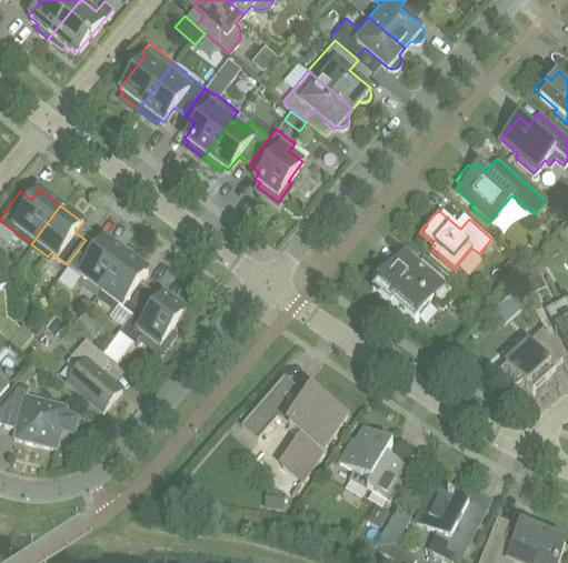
[(86,240),(67,264),(83,277),(80,281),(97,293),(129,249),(126,245),(125,245),(115,238),(110,243),(103,238),(96,248),(86,240)]
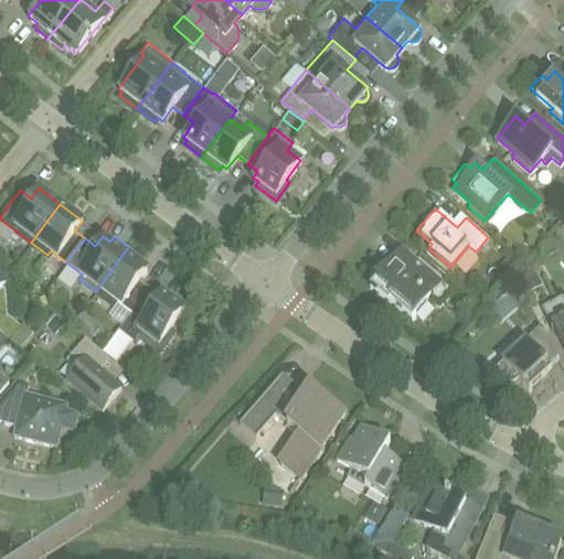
[(115,299),(131,311),(149,287),(139,279),(146,269),(139,264),(142,258),(132,250),(128,247),(96,291),(112,303),(115,299)]
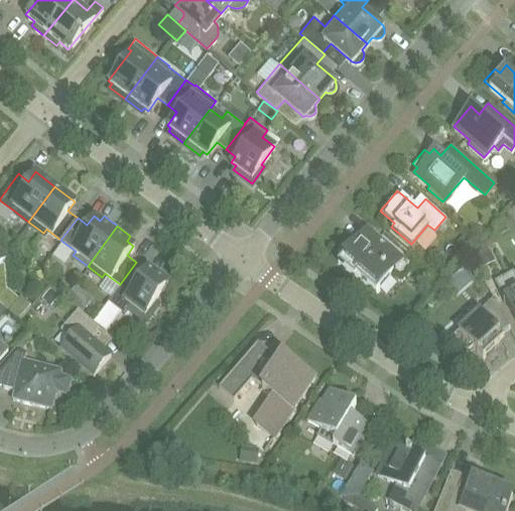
[(379,238),(366,227),(352,243),(348,239),(336,252),(341,256),(337,260),(353,274),(351,276),(367,290),(371,286),(375,290),(391,271),(400,279),(414,263),(382,235),(379,238)]
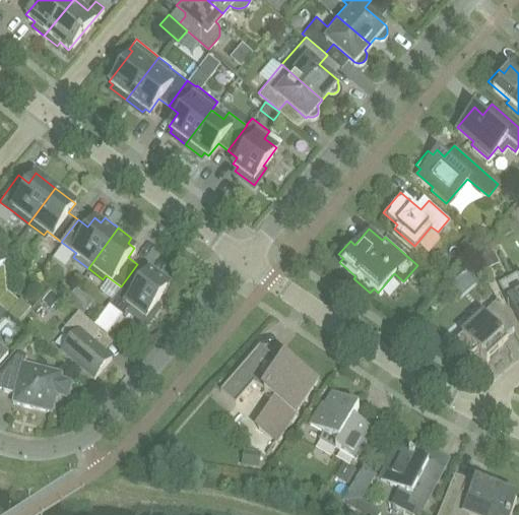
[(461,240),(460,242),(468,249),(470,247),(477,239),(468,232),(461,240)]
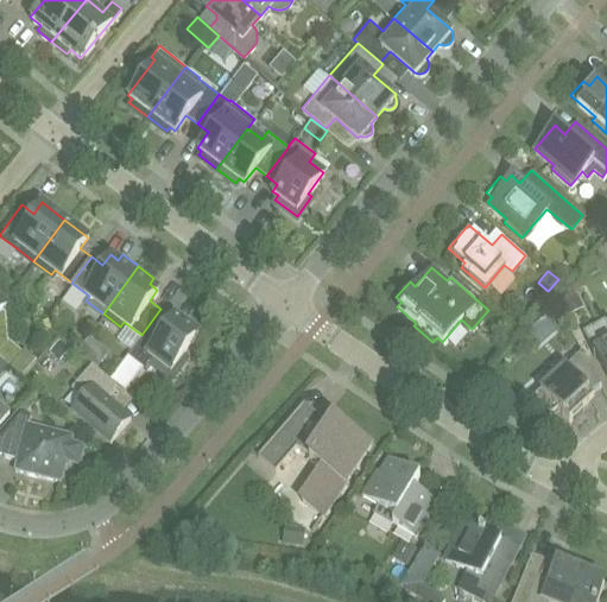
[(574,287),(557,297),(564,310),(581,302),(574,287)]
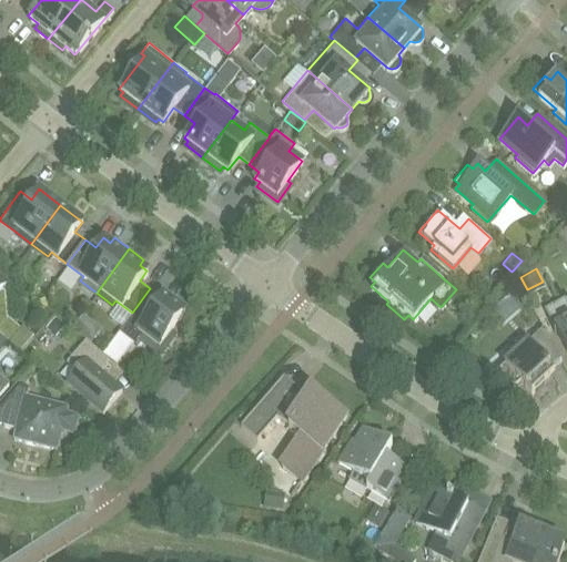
[(4,289),(1,287),(6,281),(0,276),(0,334),(8,340),(19,349),(32,334),(23,326),(20,325),(6,313),(4,289)]
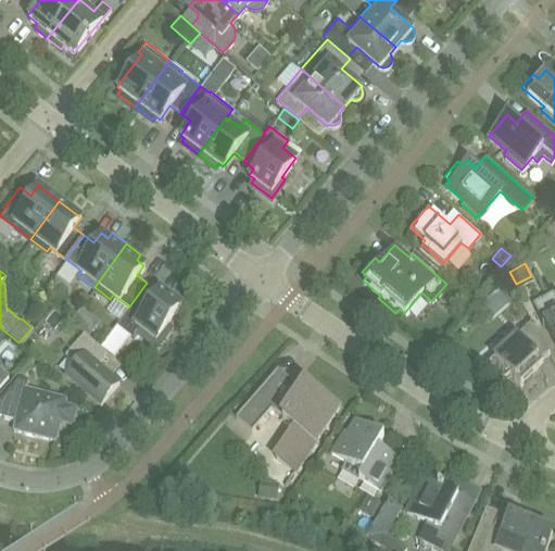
[(117,322),(134,335),(137,330),(156,345),(171,326),(166,323),(180,304),(159,288),(156,290),(147,283),(129,307),(117,322)]
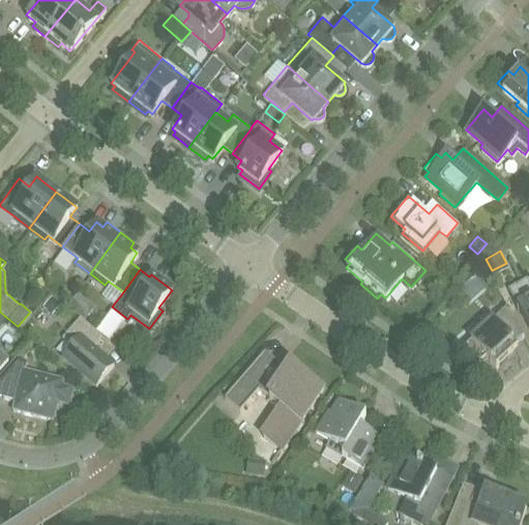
[(528,282),(526,276),(507,287),(518,305),(516,305),(517,307),(518,307),(528,326),(528,282)]
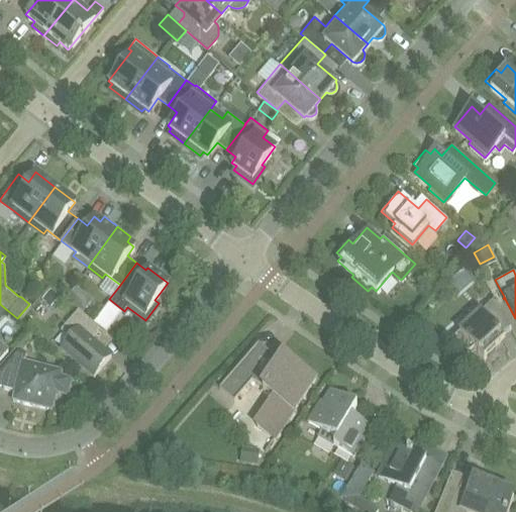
[(46,300),(56,290),(54,288),(49,285),(41,294),(40,295),(46,300)]
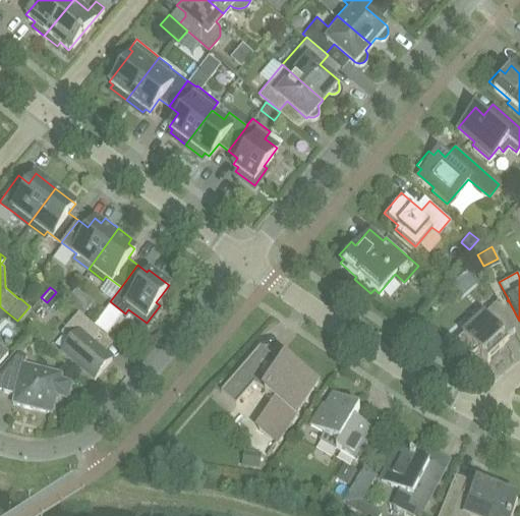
[(515,330),(499,299),(454,341),(473,352),(477,349),(486,359),(508,340),(504,335),(515,330)]
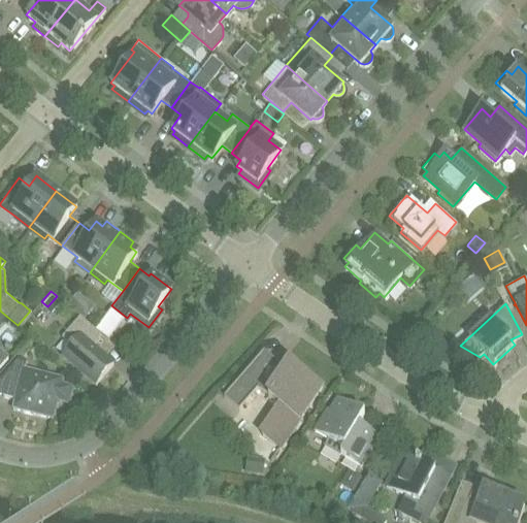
[(102,333),(95,327),(79,314),(61,334),(71,342),(62,353),(95,382),(112,361),(93,345),(102,333)]
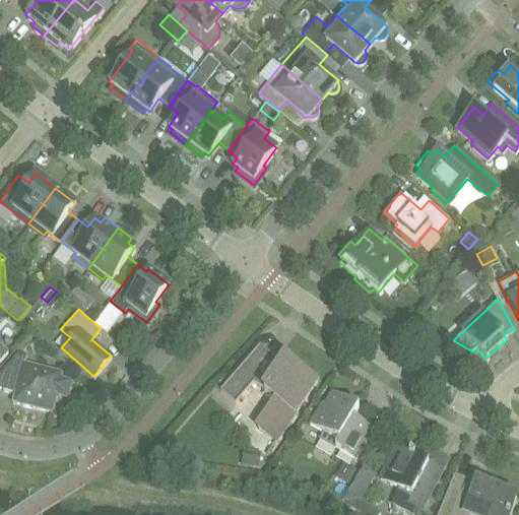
[(417,318),(407,327),(414,334),(425,325),(417,318)]
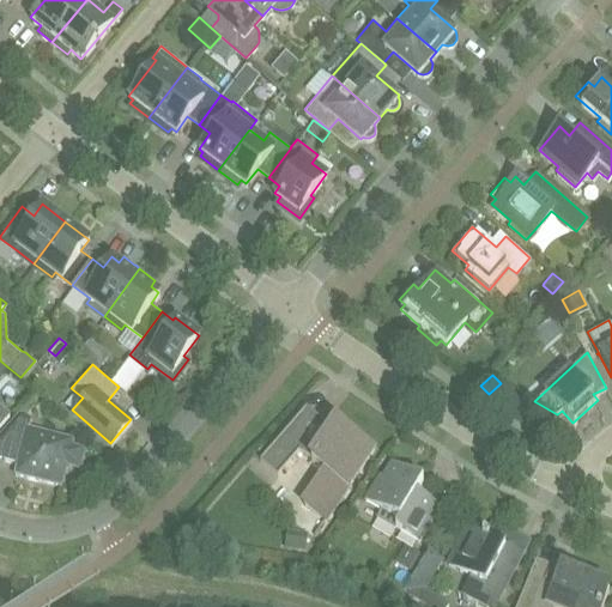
[(325,516),(374,445),(335,420),(332,426),(306,404),(259,457),(277,473),(298,448),(310,456),(310,457),(325,468),(303,501),(325,516)]
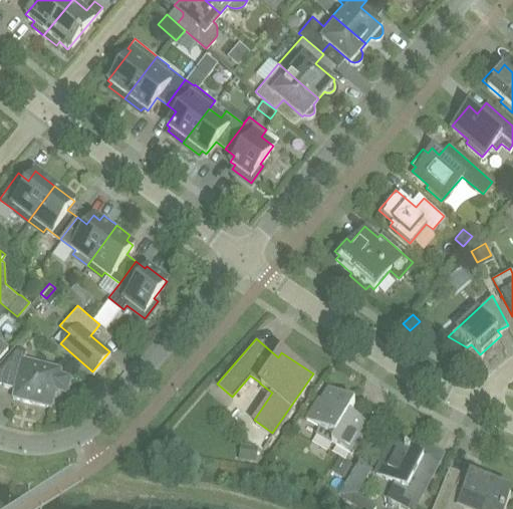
[(50,405),(55,388),(65,391),(69,373),(59,371),(61,366),(23,356),(25,348),(17,346),(9,355),(2,383),(14,386),(12,395),(50,405)]
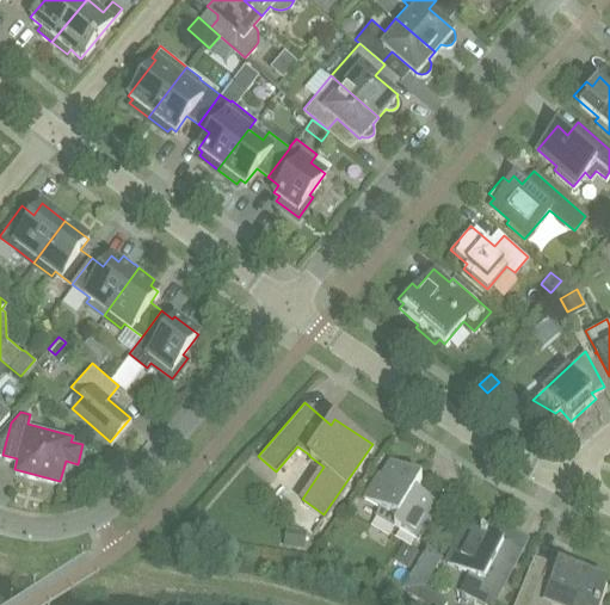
[(375,512),(417,537),(438,501),(414,487),(421,477),(389,458),(381,473),(377,470),(363,495),(379,505),(375,512)]
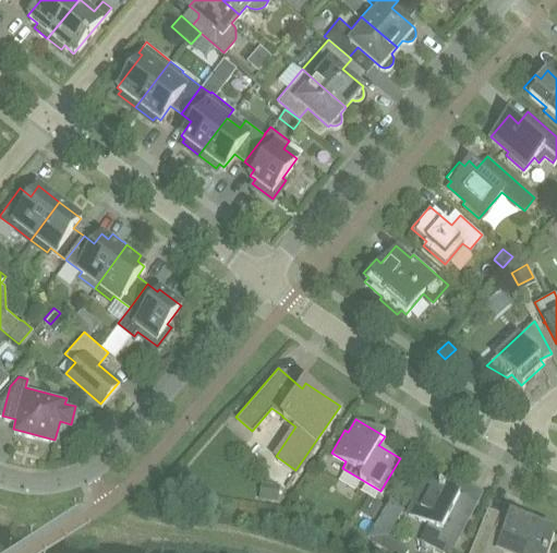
[(425,478),(413,500),(407,512),(428,523),(421,538),(448,551),(480,491),(447,475),(442,484),(439,483),(438,485),(425,478)]
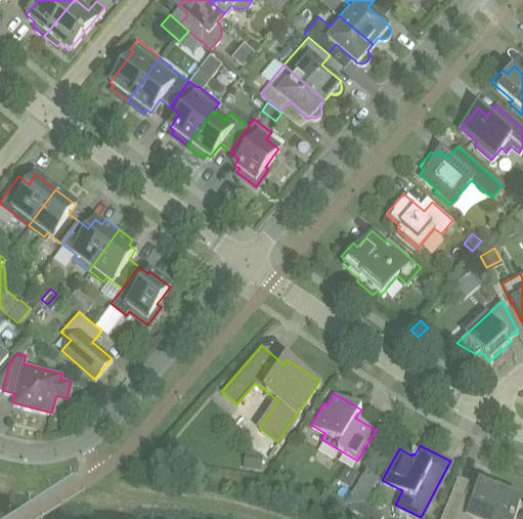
[(263,448),(247,446),(245,462),(261,464),(263,448)]
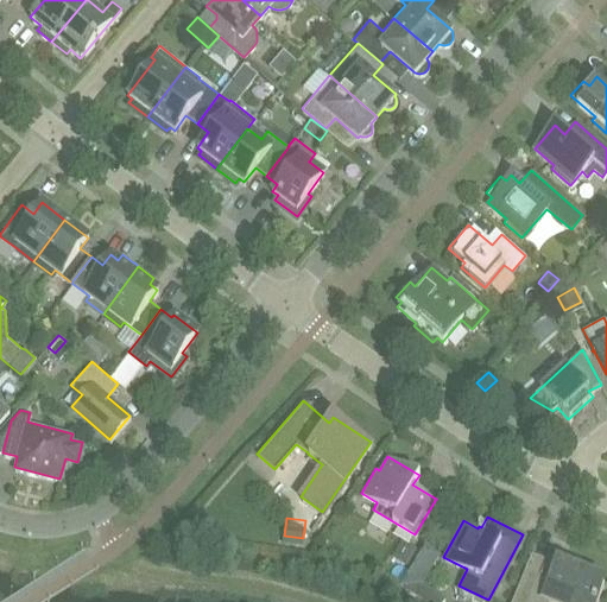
[(413,545),(405,539),(399,540),(391,553),(404,561),(413,545)]
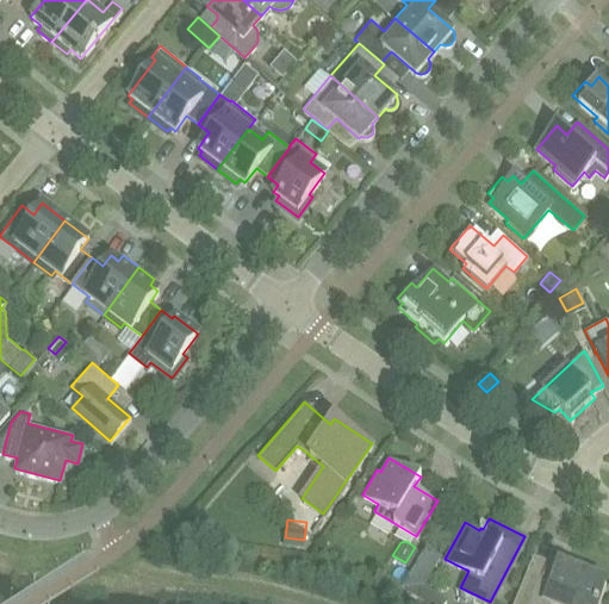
[(439,554),(426,547),(401,587),(427,603),(441,603),(446,598),(421,583),(439,554)]
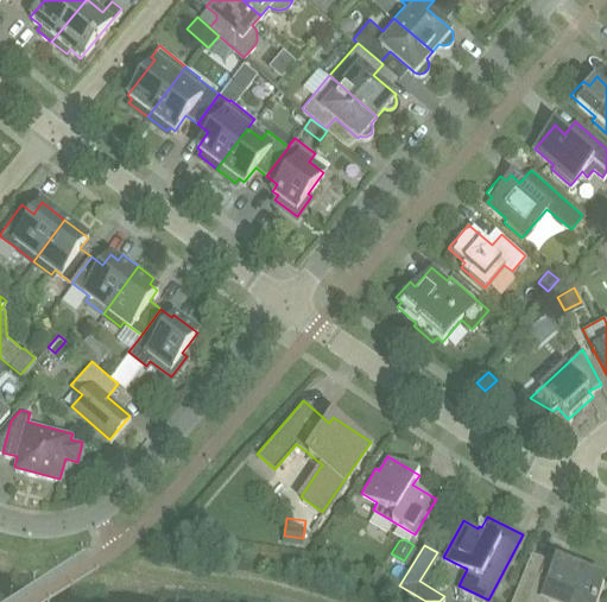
[(549,601),(550,601),(552,601),(594,601),(604,582),(577,571),(582,559),(550,547),(541,569),(526,563),(510,601),(549,601)]
